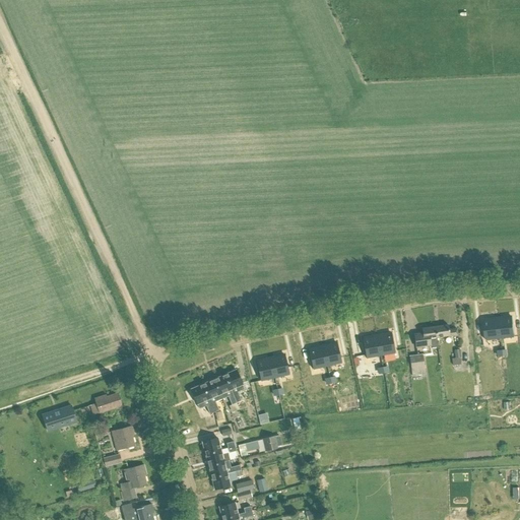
[(512,318),(498,319),(500,338),(514,337),(512,318)]
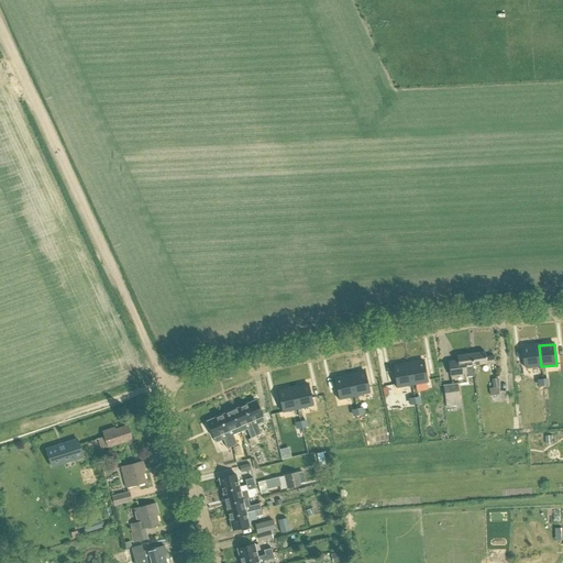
[(526,368),(541,366),(539,345),(523,348),(526,368)]
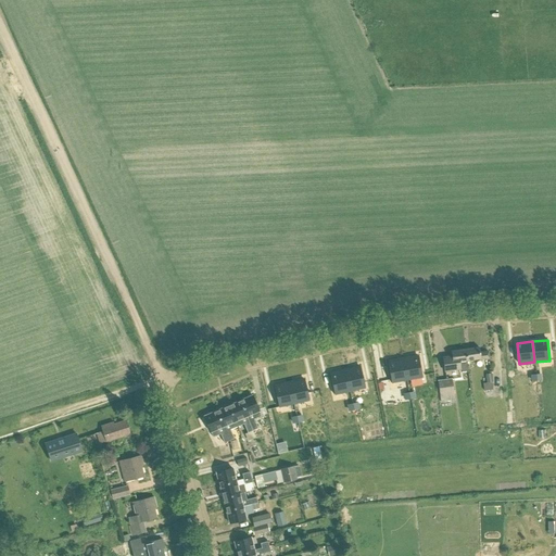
[(465,350),(466,361),(480,359),(489,358),(488,352),(479,353),(479,348),(465,350)]
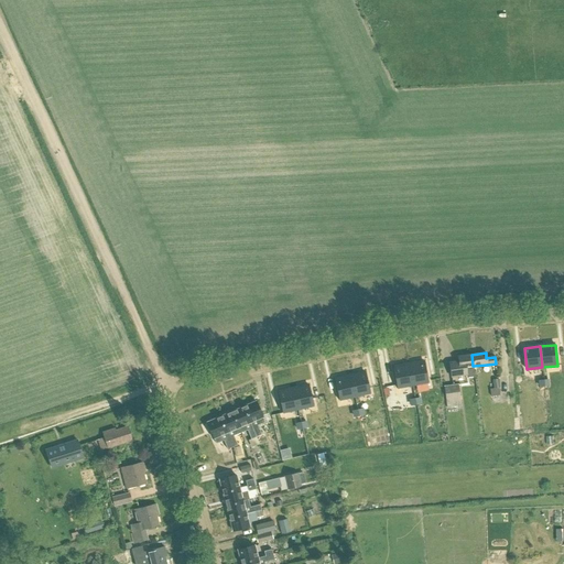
[(449,362),(451,377),(474,373),(473,366),(472,355),(457,356),(458,361),(449,362)]
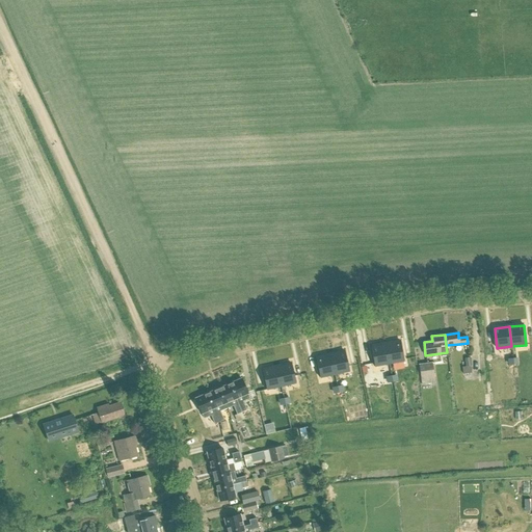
[(386,344),(389,364),(403,362),(400,342),(386,344)]
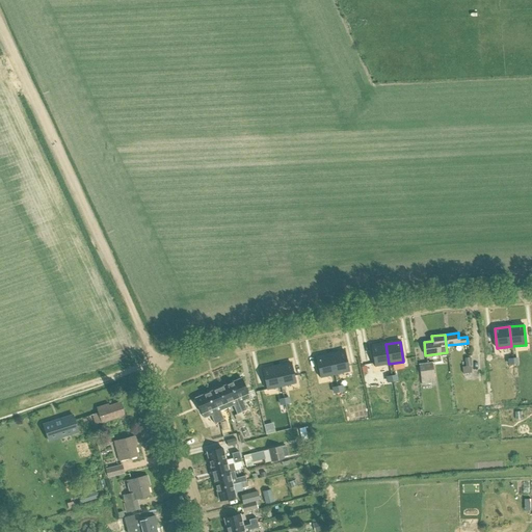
[(389,364),(386,344),(371,347),(374,367),(389,364)]
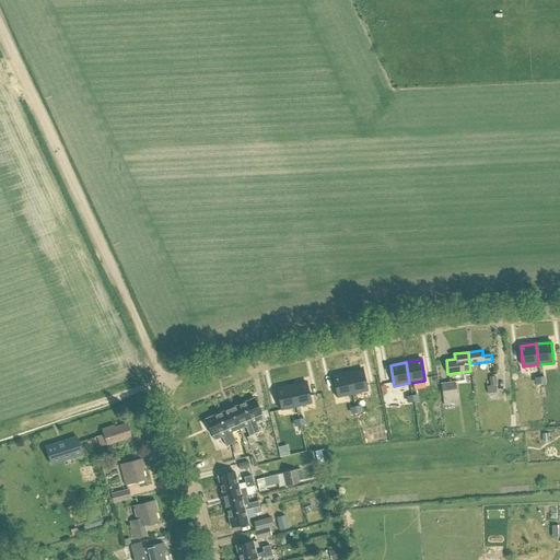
[(363,370),(348,374),(352,394),(368,391),(363,370)]
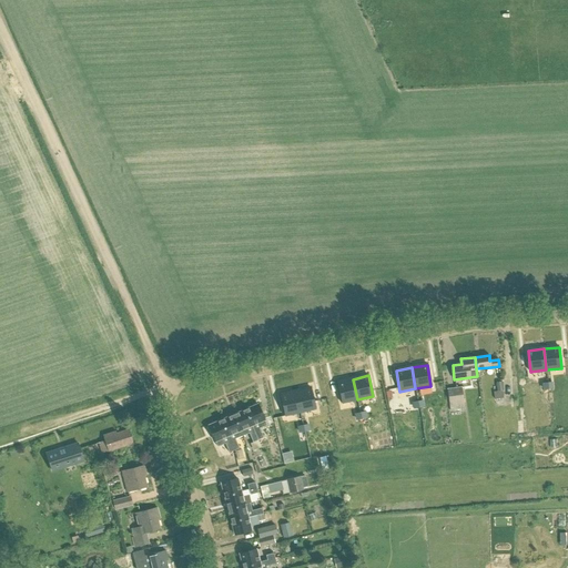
[(342,404),(357,399),(353,379),(336,383),(342,404)]
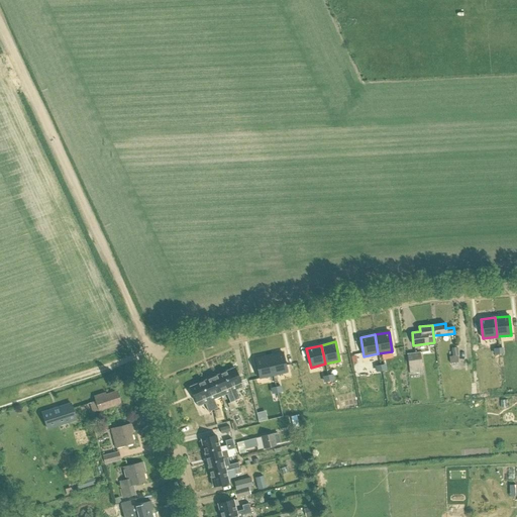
[(448,355),(449,363),(457,362),(456,354),(458,354),(457,346),(451,347),(452,355),(448,355)]
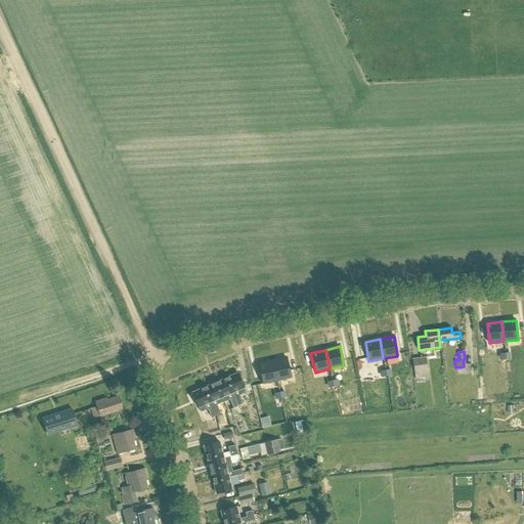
[(416,379),(428,377),(427,373),(428,373),(426,357),(412,359),(415,375),(416,379)]
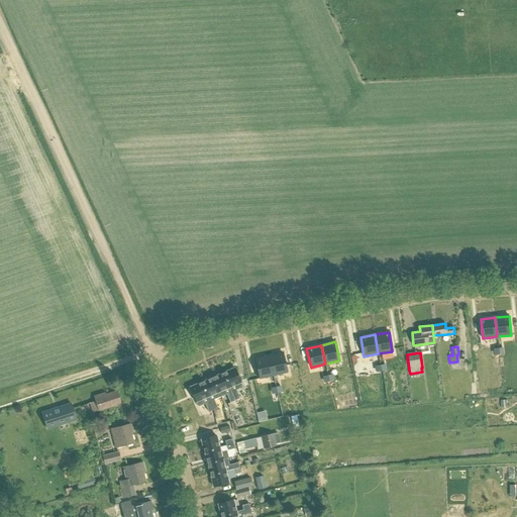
[(269,356),(273,376),(287,373),(283,353),(269,356)]
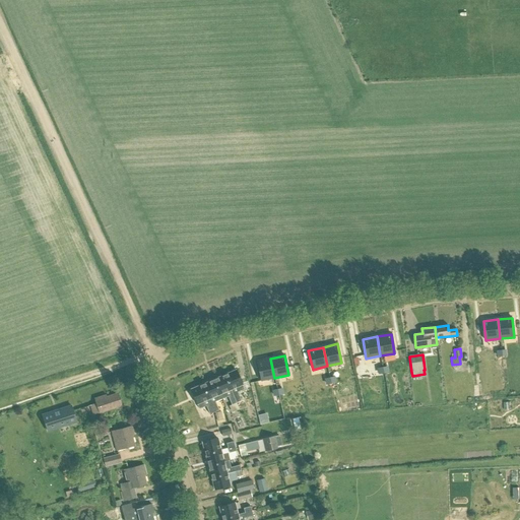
[(260,381),(274,378),(270,359),(256,362),(260,381)]
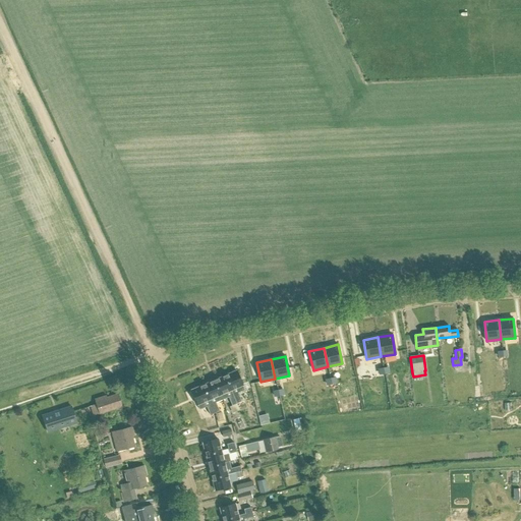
[(225,375),(231,390),(242,385),(236,370),(225,375)]
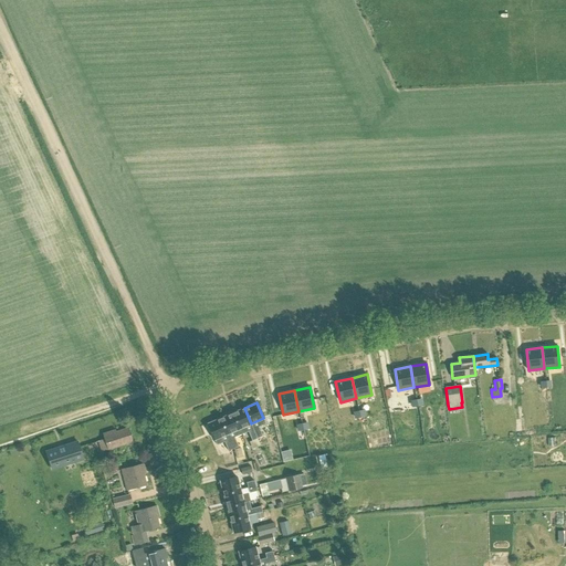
[(257,438),(251,423),(244,408),(232,413),(241,435),(248,431),(252,440),(257,438)]
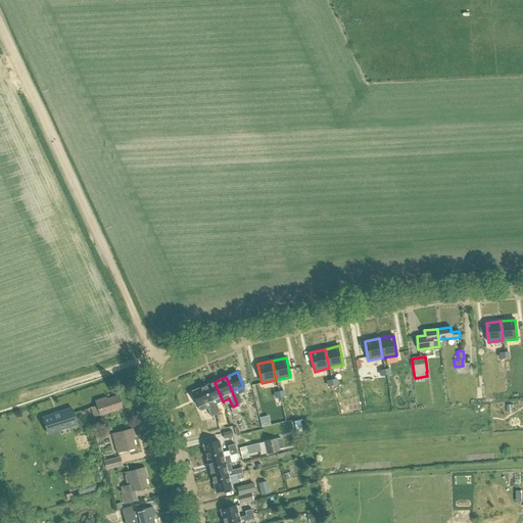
[(223,401),(215,382),(203,387),(215,415),(220,413),(216,405),(223,401)]
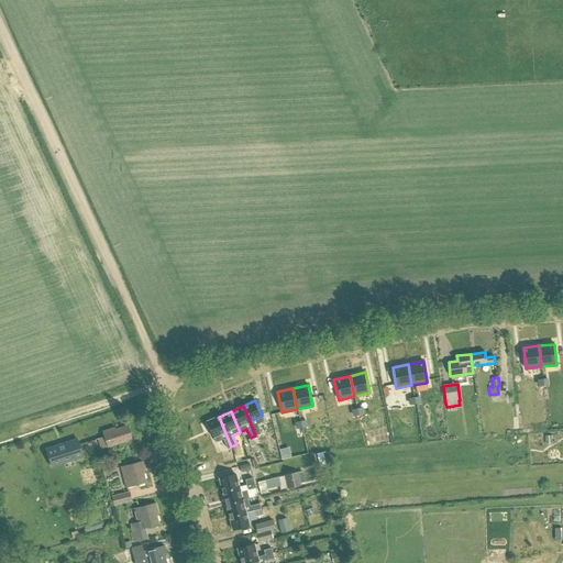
[(231,446),(219,417),(206,421),(212,437),(216,442),(222,439),(227,449),(231,446)]
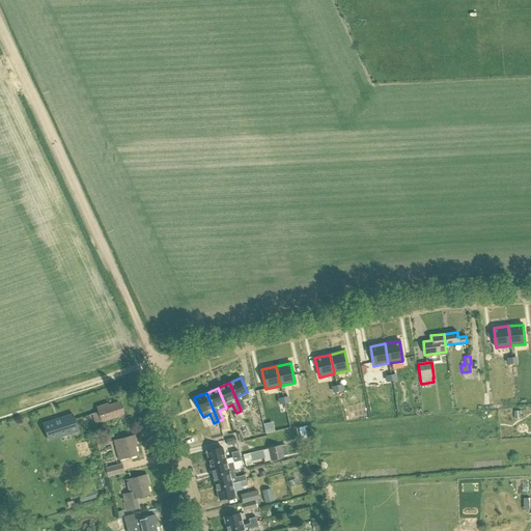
[(96,407),(101,422),(124,414),(119,401),(108,406),(108,403),(96,407)]
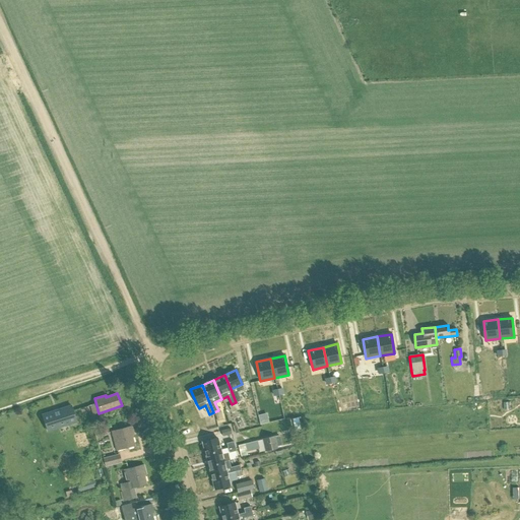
[(43,415),(48,431),(59,427),(58,424),(66,421),(67,425),(76,421),(71,406),(43,415)]
